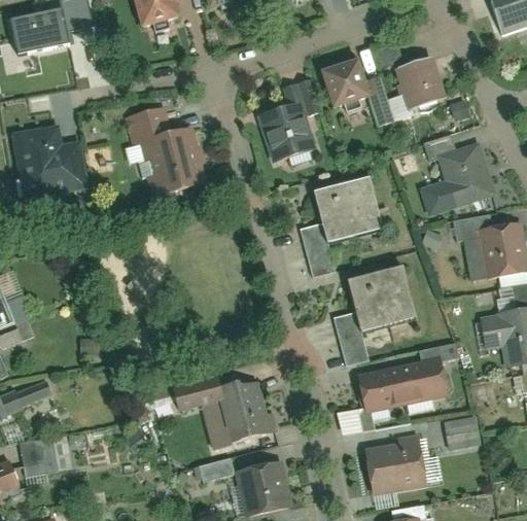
[(134,0),(141,25),(178,14),(174,0),(134,0)]
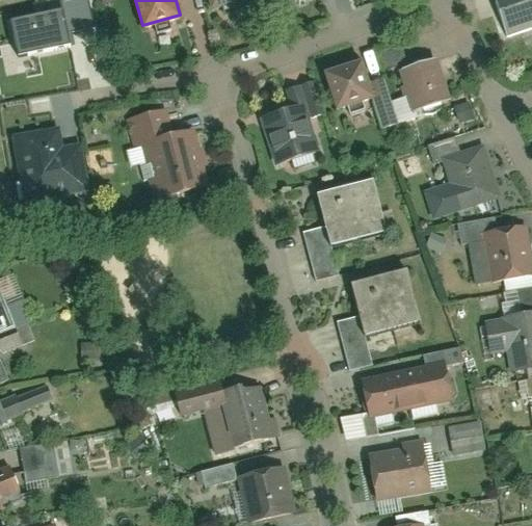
[(495,0),(504,34),(531,26),(531,0),(495,0)]
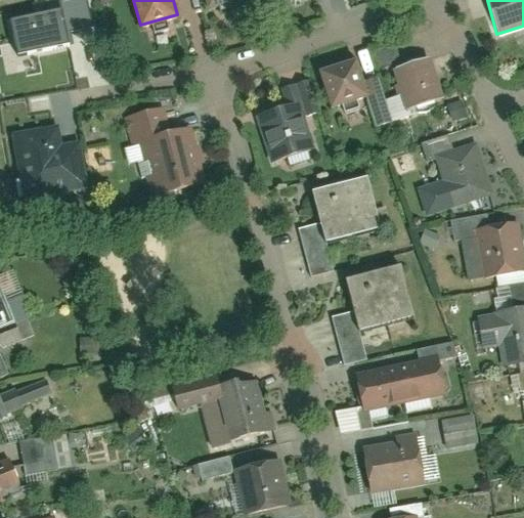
[(16,52),(69,41),(61,6),(9,17),(16,52)]
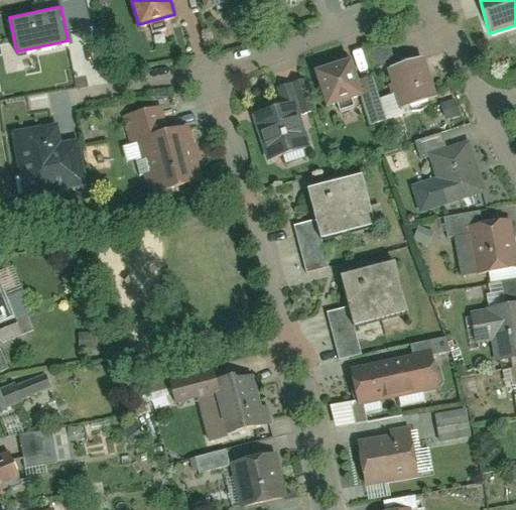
[(439,93),(426,53),(388,67),(400,106),(439,93)]
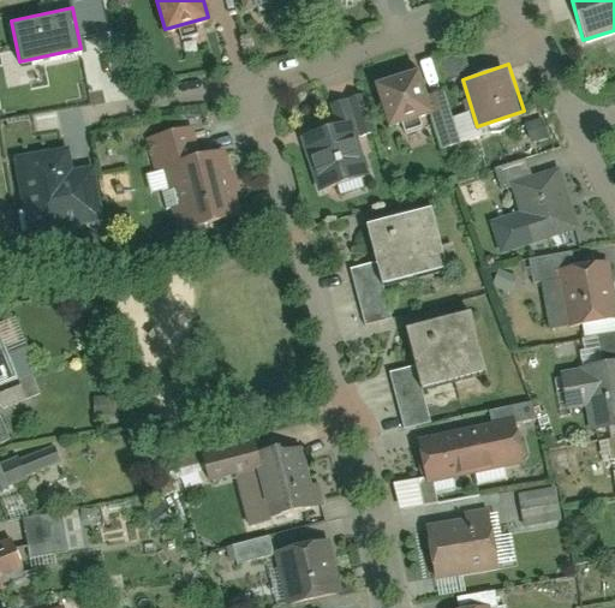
[(418,66),(374,79),(388,126),(433,112),(418,66)]
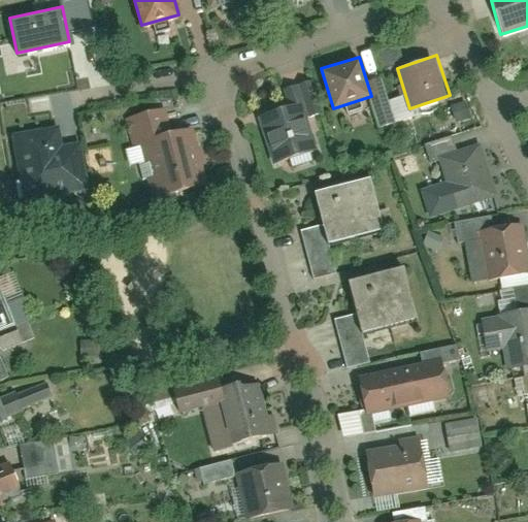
[(291,104),(259,115),(274,161),(318,147),(307,113),(319,110),(308,78),(286,86),(291,104)]
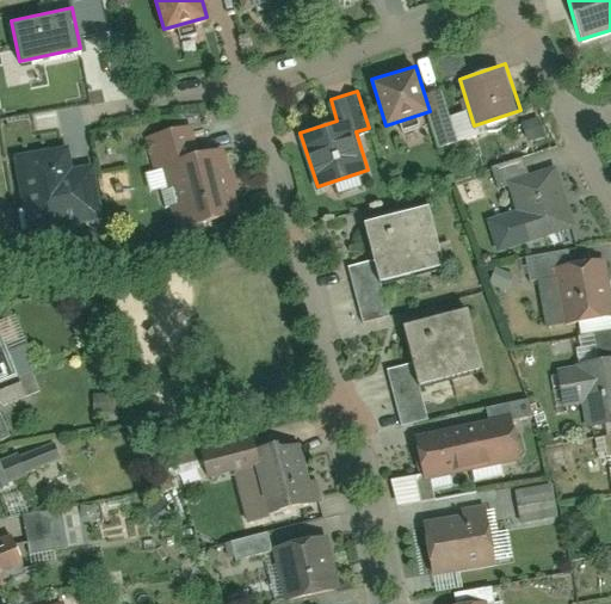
[(239,209),(224,145),(197,152),(190,122),(142,133),(149,164),(164,160),(178,223),(239,209)]
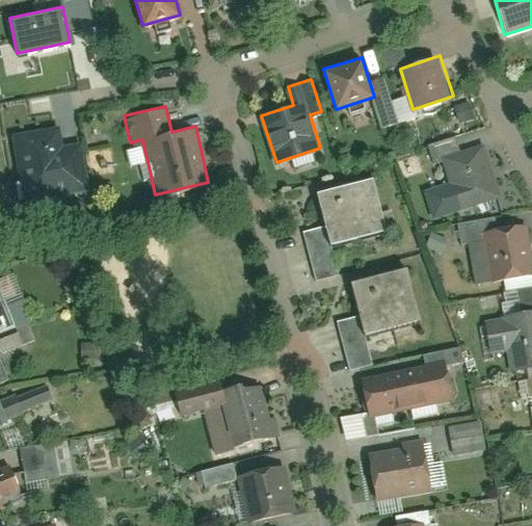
[(57,124),(11,132),(24,200),(90,188),(82,139),(61,143),(57,124)]
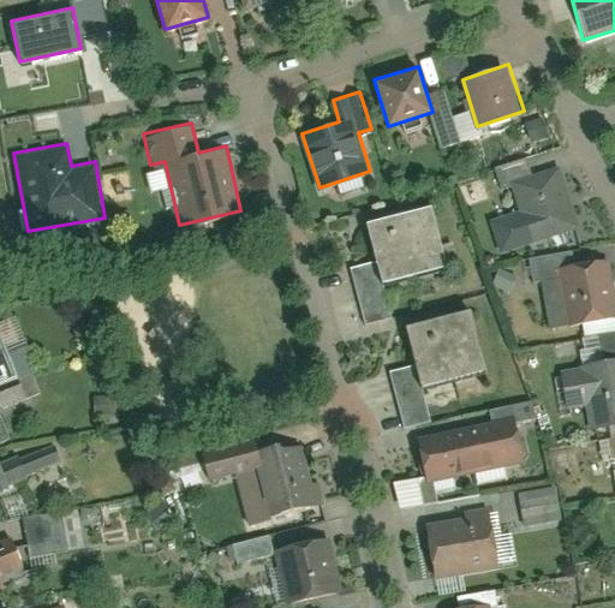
[(579,225),(560,164),(509,179),(530,240),(579,225)]
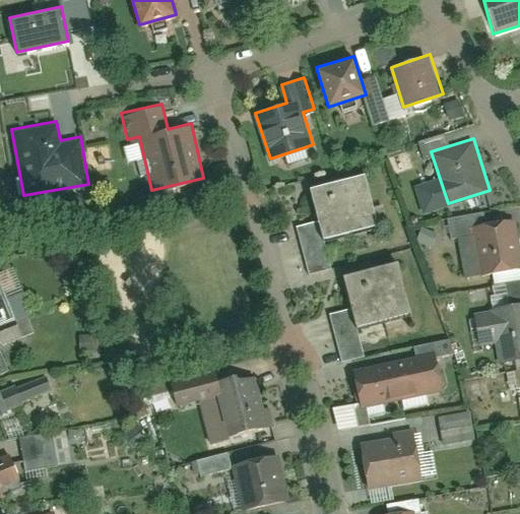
[(317,217),(295,223),(308,272),(331,266),(324,240),(378,226),(364,175),(310,189),(317,217)]
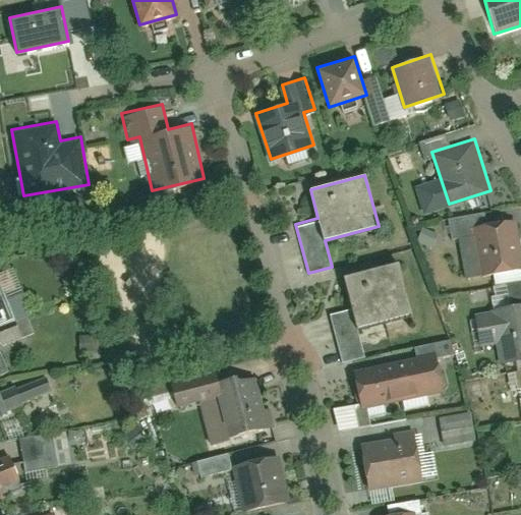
[(520,266),(520,248),(516,218),(473,226),(481,273),(520,266)]
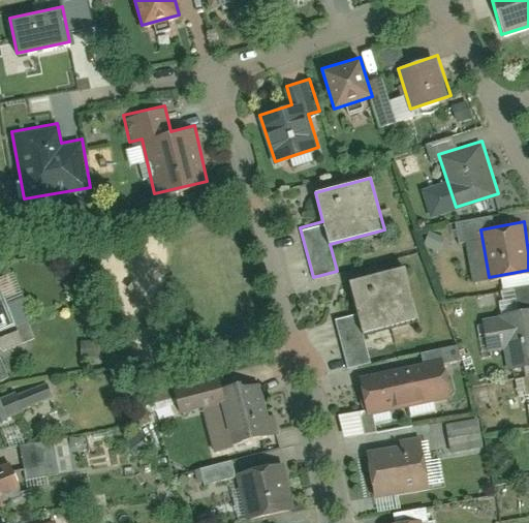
[(356,310),(333,316),(346,366),(370,360),(363,333),(419,318),(405,266),(348,281),(356,310)]
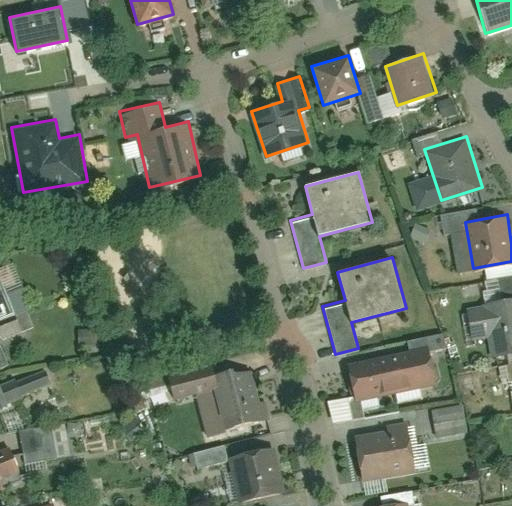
[(0,317),(15,311),(4,285),(0,286),(0,317)]
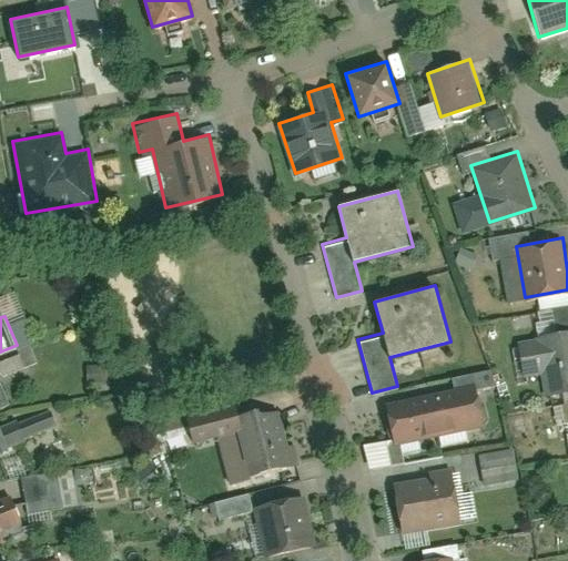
[(567,330),(518,340),(525,374),(539,371),(545,397),(567,391),(567,330)]
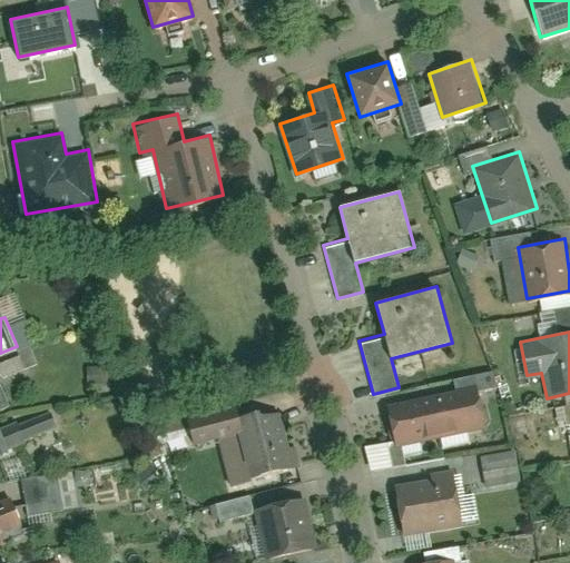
[(478,383),(431,394),(441,434),(487,423),(478,383)]
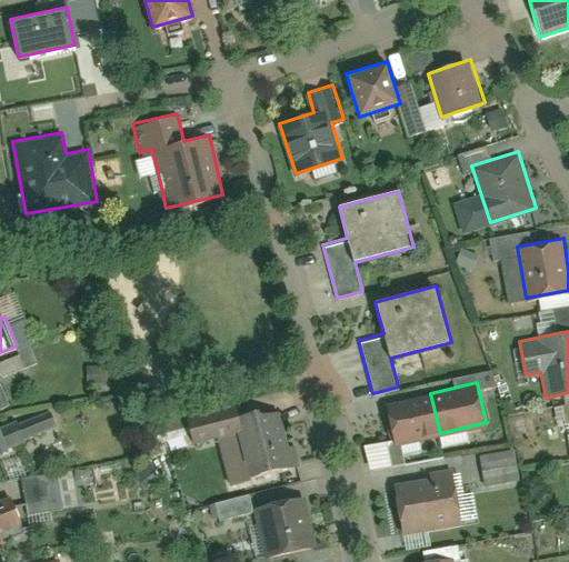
[(430,393),(385,403),(393,443),(440,433),(430,393)]
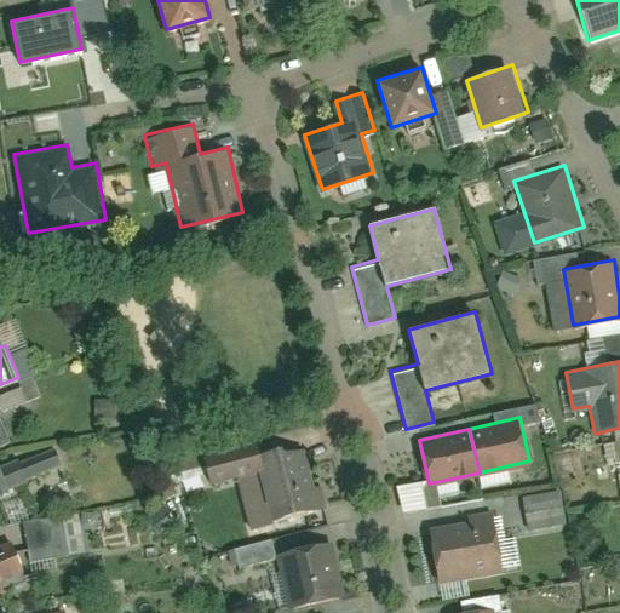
[(314,481),(305,451),(282,457),(280,450),(256,457),(273,519),(328,503),(322,480),(314,481)]
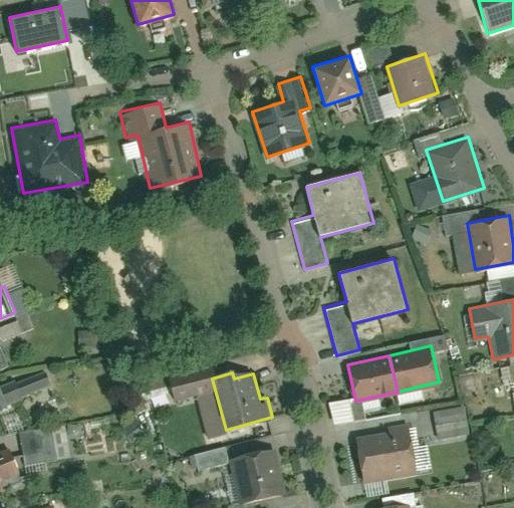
[(0,387),(0,415),(9,412),(0,387)]
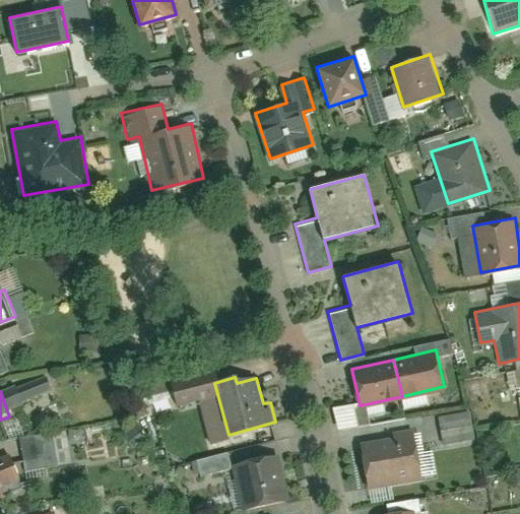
[(332,426),(353,424),(351,400),(330,402),(332,426)]
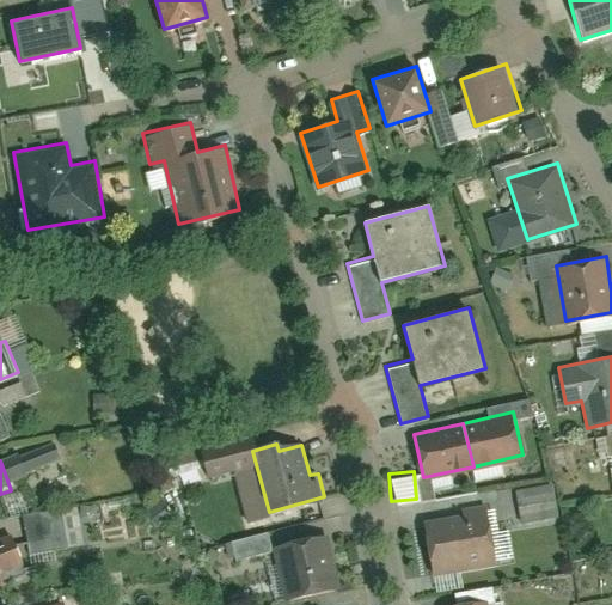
[(512,483),(514,517),(554,514),(551,481),(512,483)]
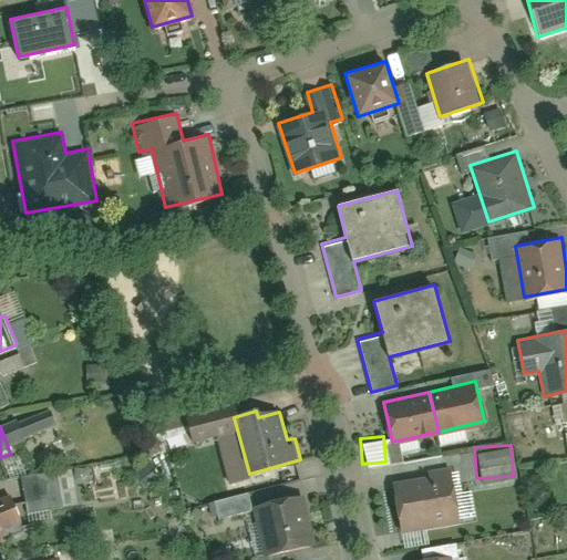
[(429,475),(392,480),(401,530),(460,520),(450,460),(428,465),(429,475)]
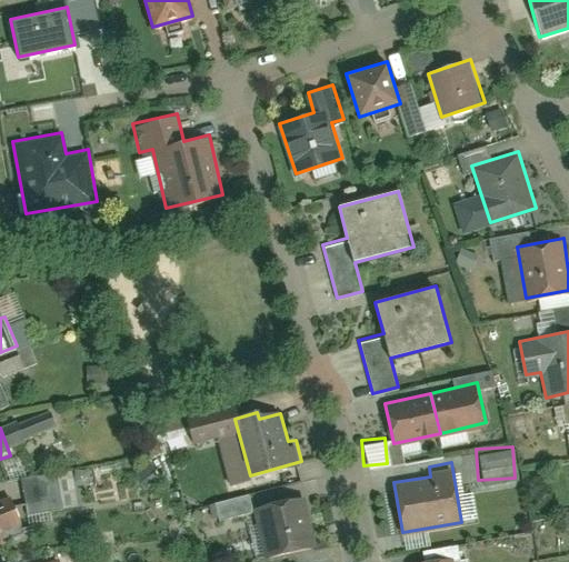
[(75,505),(71,468),(19,472),(21,509),(75,505)]
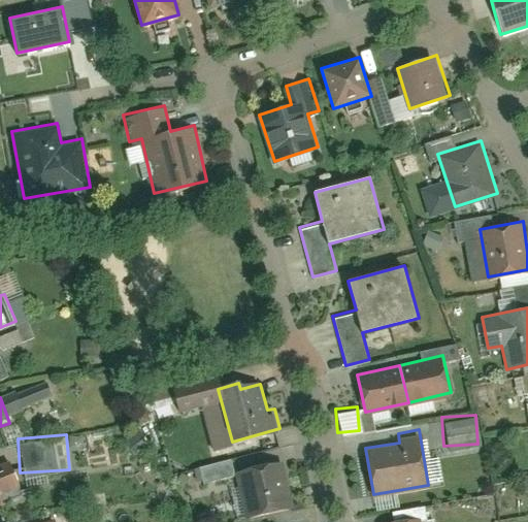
[(195,462),(198,479),(231,471),(227,455),(195,462)]
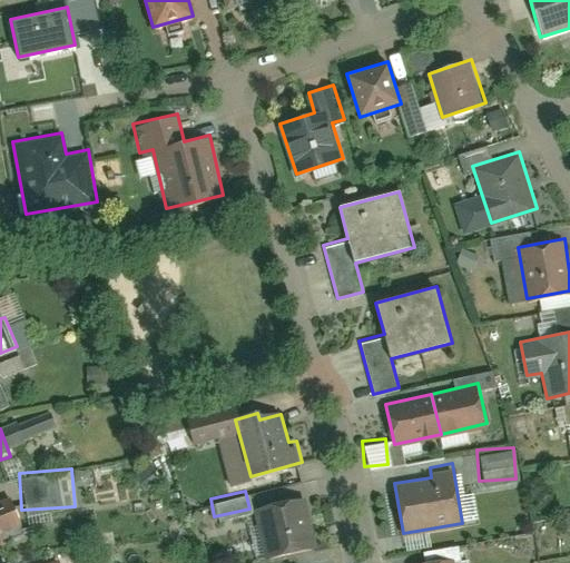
[(0,542),(1,542),(0,540),(0,533),(21,525),(10,496),(0,500),(0,542)]
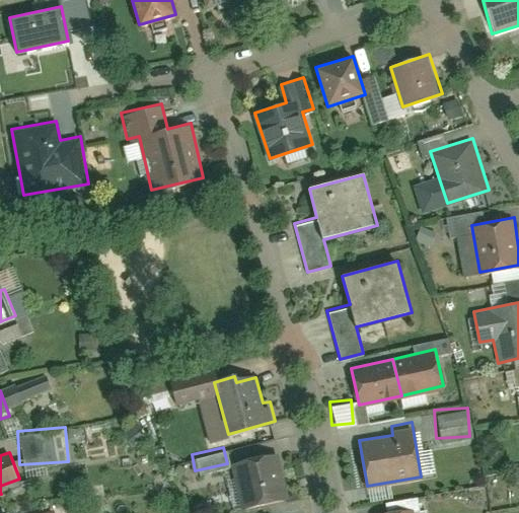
[(288,499),(278,453),(231,463),(241,509),(288,499)]
